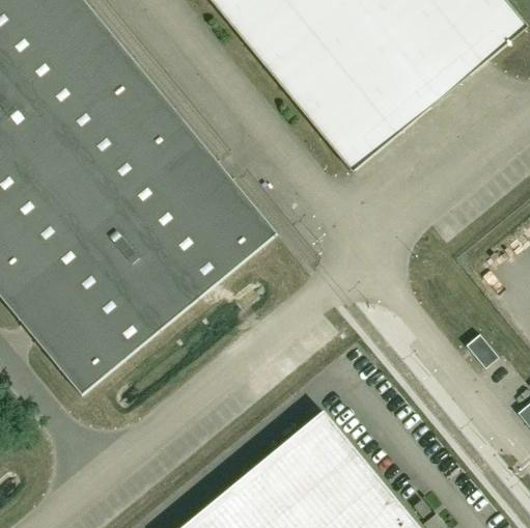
[(0,297),(22,323),(34,339),(81,394),(276,233),(230,178),(217,161),(138,65),(83,0),(0,0),(0,297)]
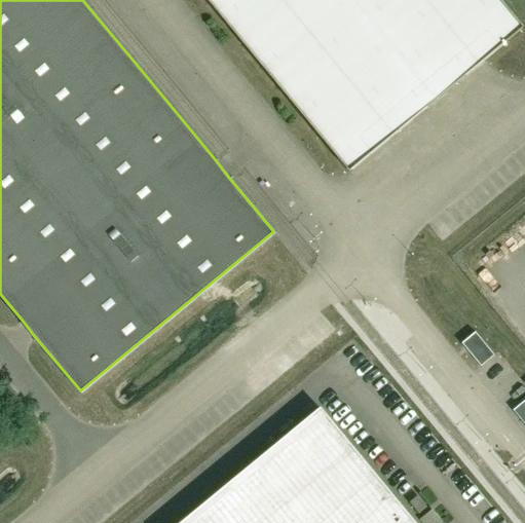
[(397,129),(482,59),(521,27),(498,0),(208,0),(348,170),(397,129)]
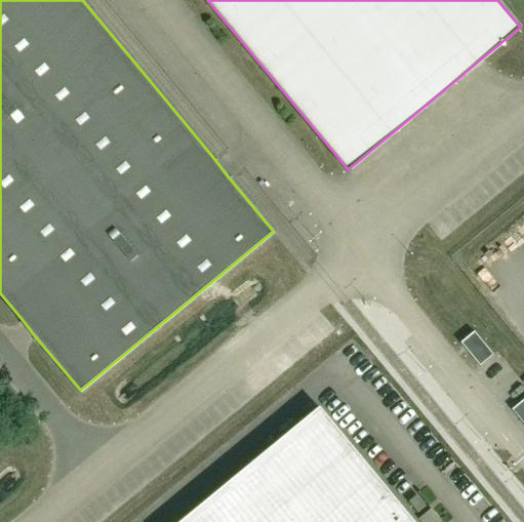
[(459,340),(479,363),(492,352),(474,329),(459,340)]
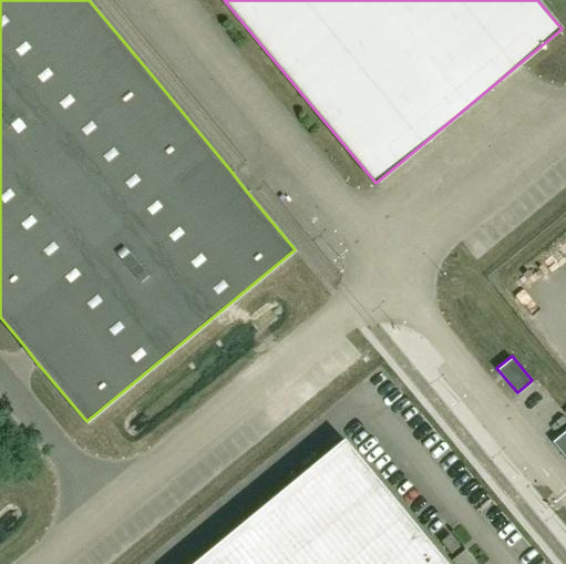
[(449,563),(345,437),(189,563),(449,563)]
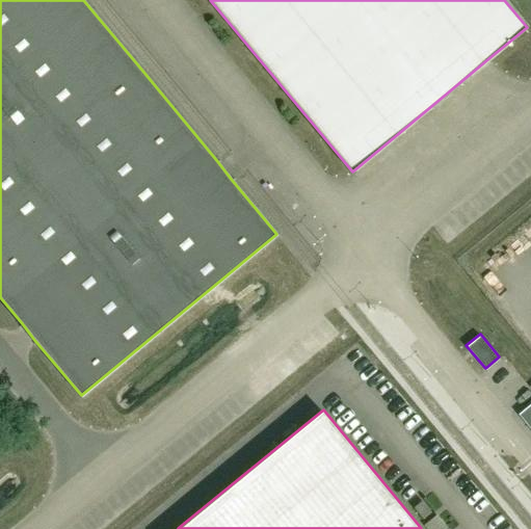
[(422,517),(430,510),(421,499),(413,505),(422,517)]
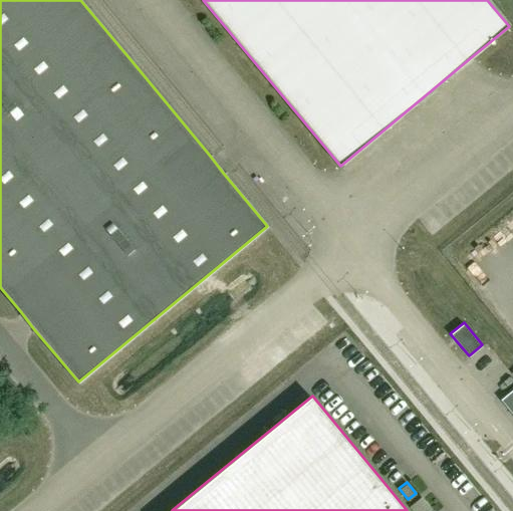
[(422,495),(410,505),(414,510),(434,510),(435,510),(422,495)]
